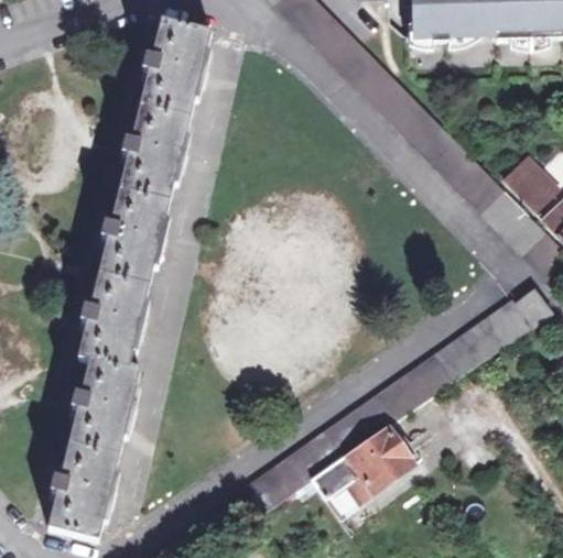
[(414,0),(415,33),(432,33),(432,40),(450,40),(448,33),(466,32),(496,32),(496,39),(513,37),(513,31),(545,30),(547,36),(562,36),(562,0),(414,0)]
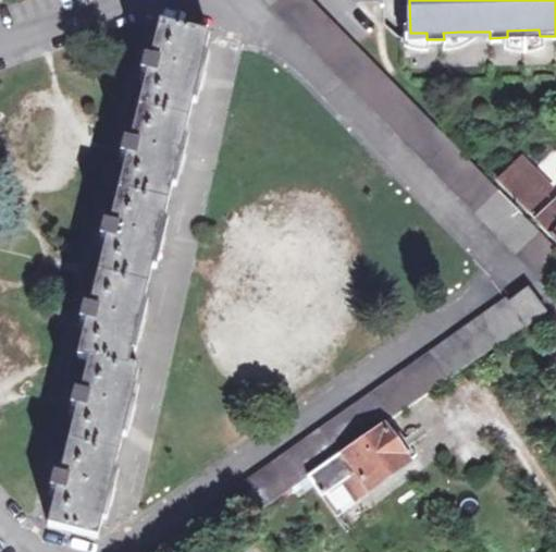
[(150,54),(144,52),(138,71),(146,72),(130,137),(123,136),(119,151),(125,154),(114,196),(109,220),(102,218),(98,235),(104,236),(88,303),(82,302),(77,317),(84,319),(76,353),(88,356),(79,388),(73,387),(70,403),(75,405),(59,473),(52,470),(49,486),(56,487),(47,523),(96,536),(137,364),(126,362),(208,33),(158,21),(150,54)]
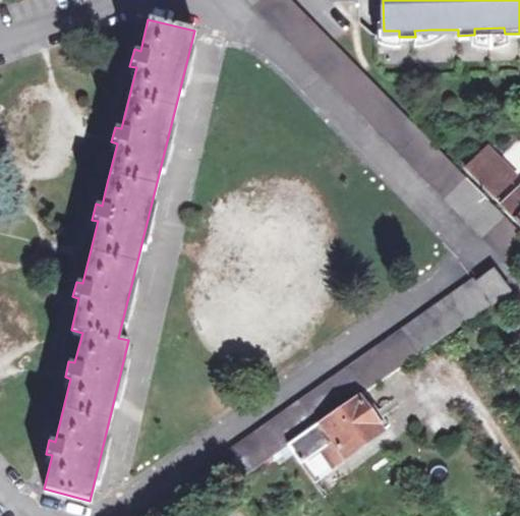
[(474,29),(474,35),(489,44),(505,34),(504,27),(474,29)]
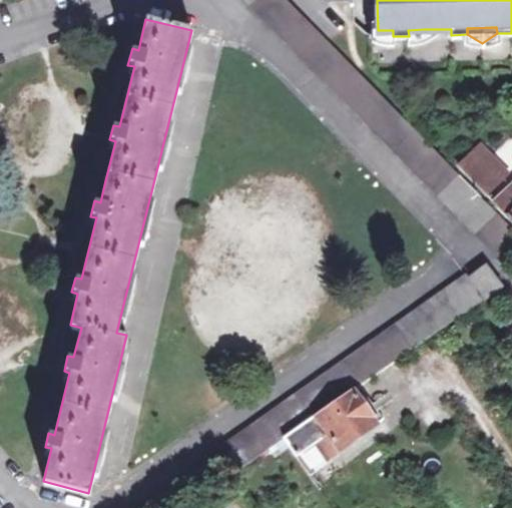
[(424,29),(408,30),(409,36),(424,40),(424,29)]
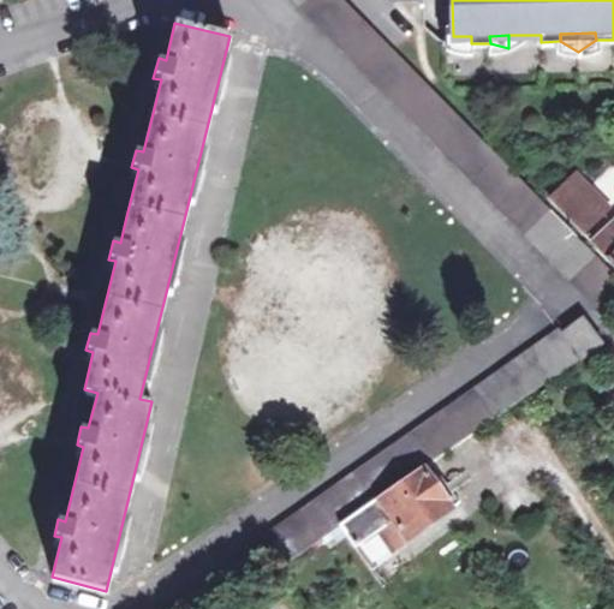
[(471,36),(453,36),(453,48),(471,43),(471,36)]
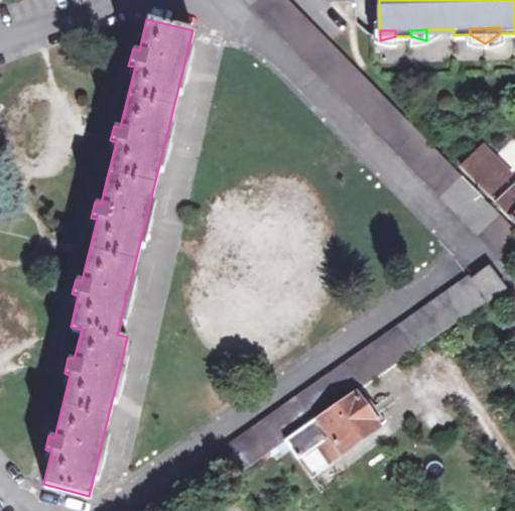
[(488,194),(508,172),(481,145),(461,165),(488,194)]
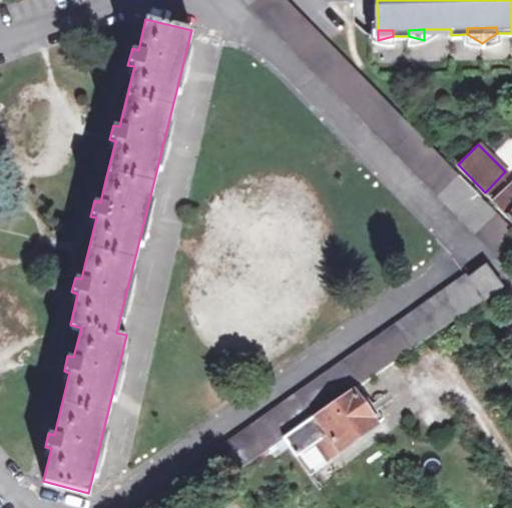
[(511,180),(492,199),(511,218),(511,180)]
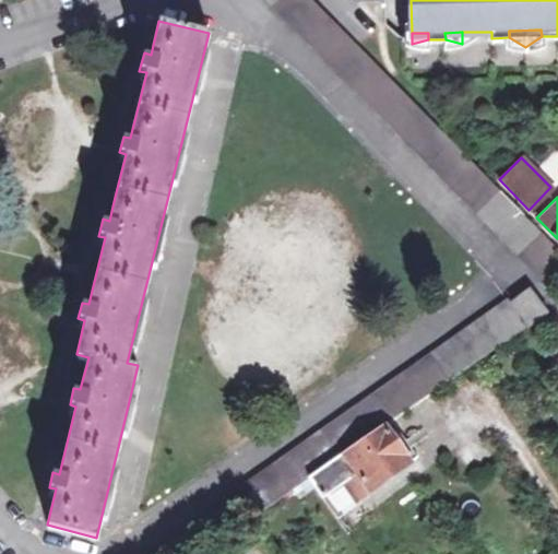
[(509,295),(138,553),(193,553),(307,475),(382,423),(391,416),(522,325),(545,309),(529,286),(511,298),(509,295)]
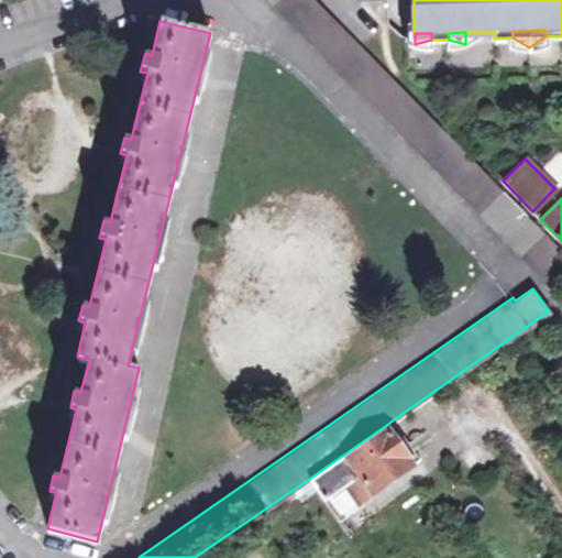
[(421,457),(394,419),(385,426),(411,463),(421,457)]
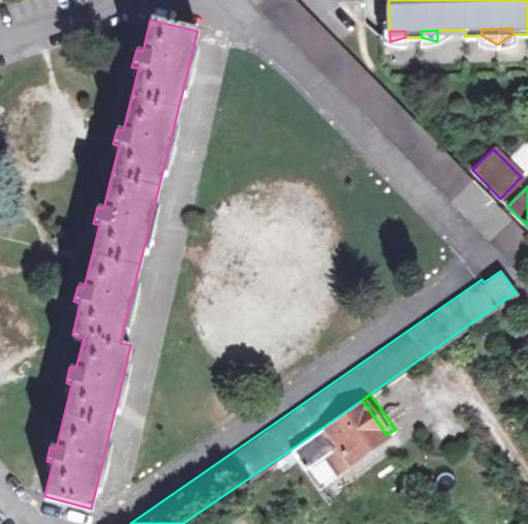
[(362,400),(290,450),(303,468),(334,448),(340,455),(345,451),(352,461),(386,435),(362,400)]
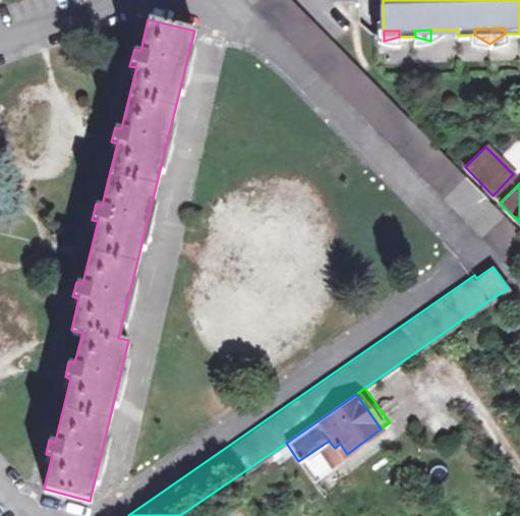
[(311,479),(347,454),(340,444),(335,448),(329,441),(298,461),(311,479)]
